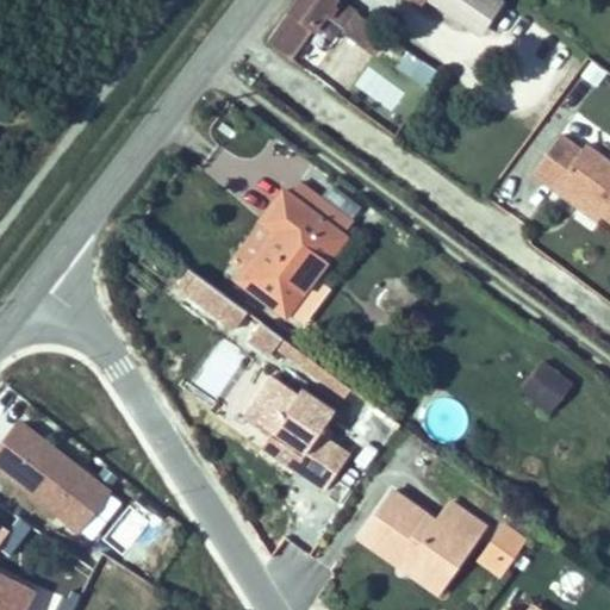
[(338,24),(350,8),(337,0),(292,0),(267,35),(291,53),(321,13),(338,24)]
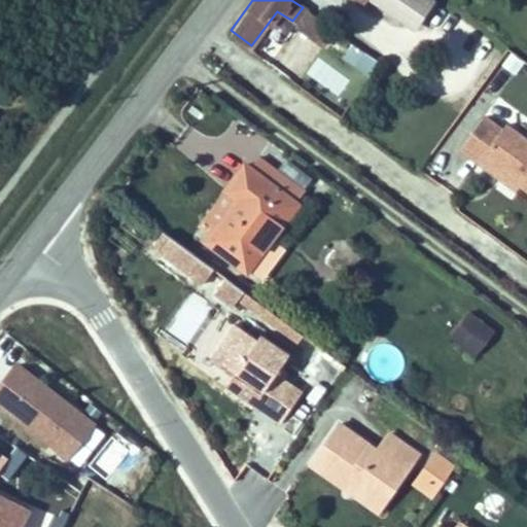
[(436,4),(430,0),(354,0),(364,6),(366,0),(367,0),(417,32),(436,4)]
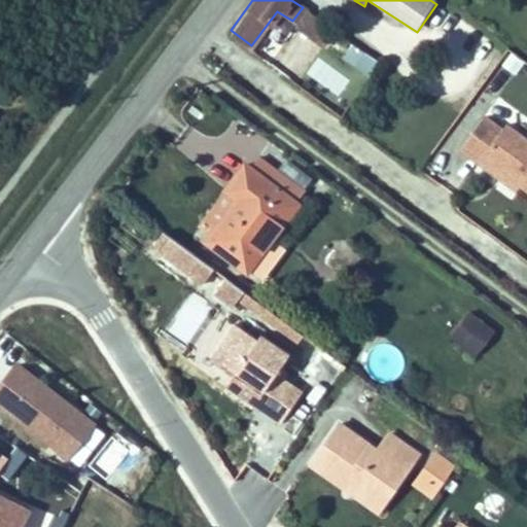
[(372,78),(379,59),(357,50),(350,70),(372,78)]
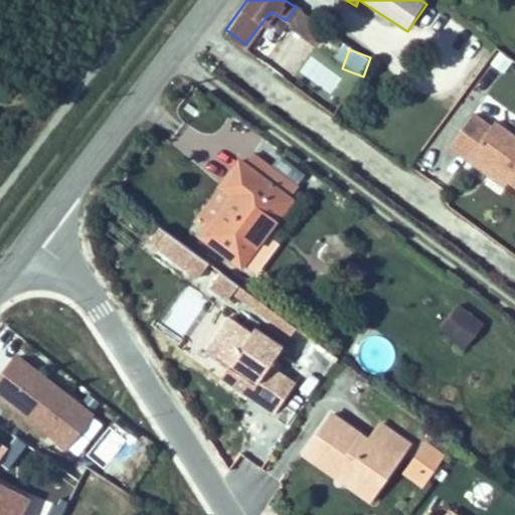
[(514,186),(514,138),(496,125),(493,129),(476,117),(453,149),(471,162),(508,188),(511,183),(514,186)]
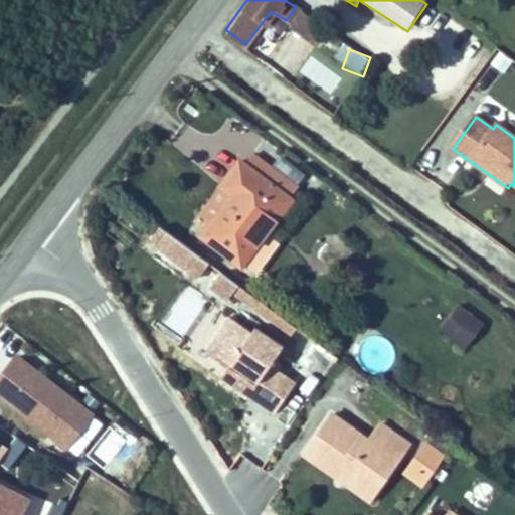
[(248,164),(241,159),(217,190),(219,191),(201,215),(211,222),(200,235),(245,270),(297,201),(293,197),(300,188),(255,155),(248,164)]
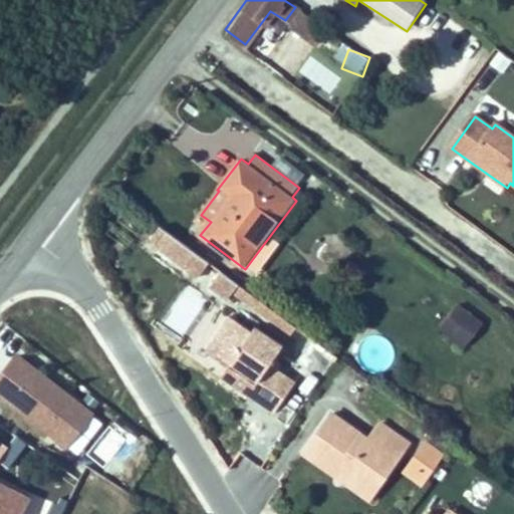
[(161,226),(147,243),(203,288),(217,271),(161,226)]
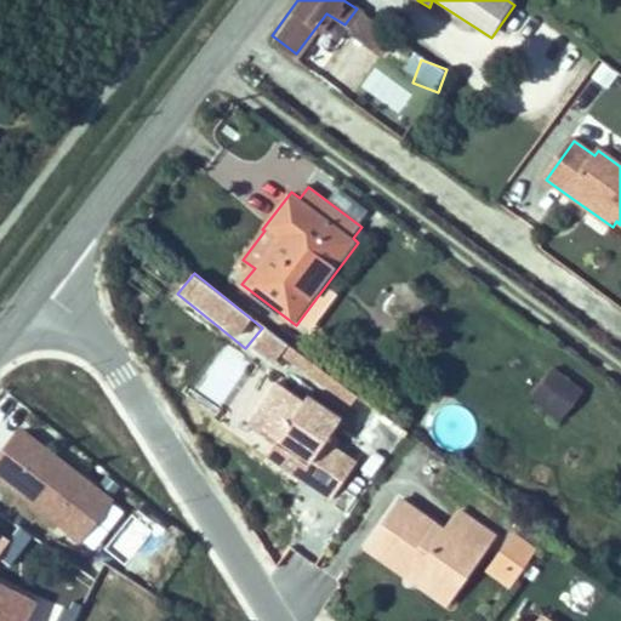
[(564,419),(586,389),(556,368),(534,397),(564,419)]
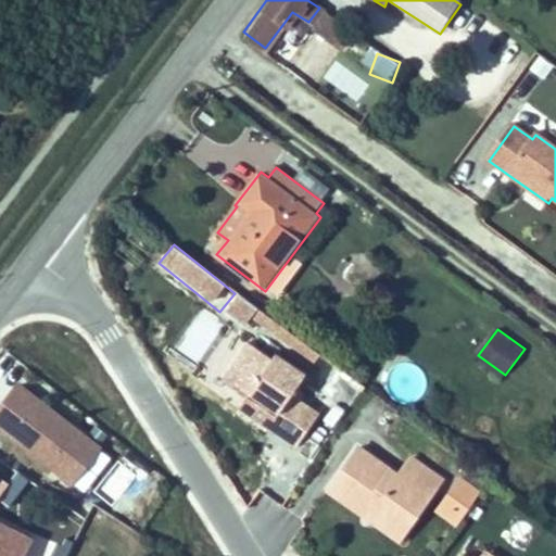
[(249,397),(277,417),(269,427),(299,446),(321,413),(293,394),(307,374),(277,353),(274,358),(250,342),(223,380),(249,397)]
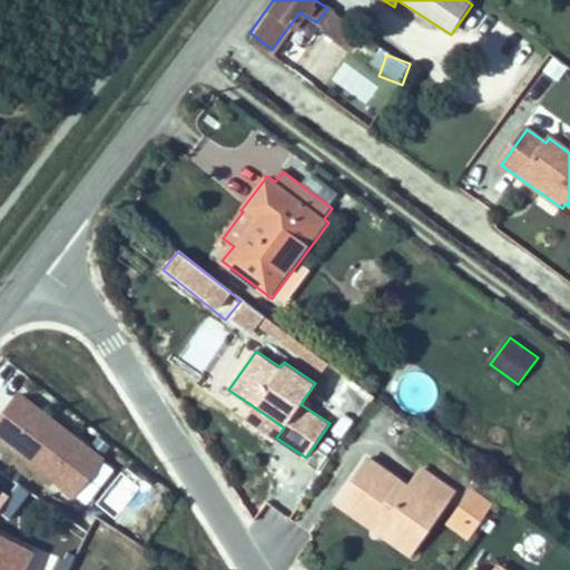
[(106,460),(21,394),(0,421),(0,438),(77,498),(106,460)]
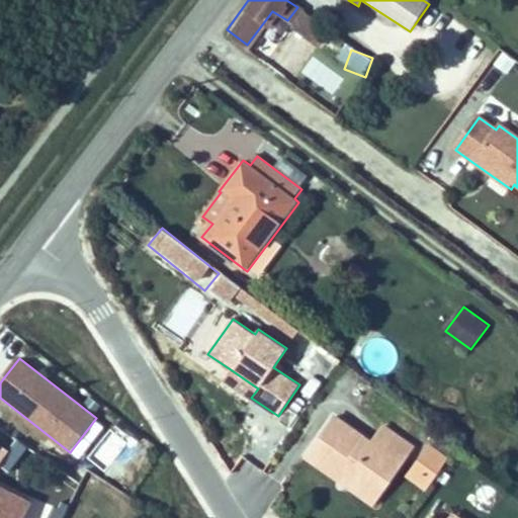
[(370,500),(377,490),(409,444),(379,424),(368,440),(331,415),(304,455),(335,476),(370,500)]
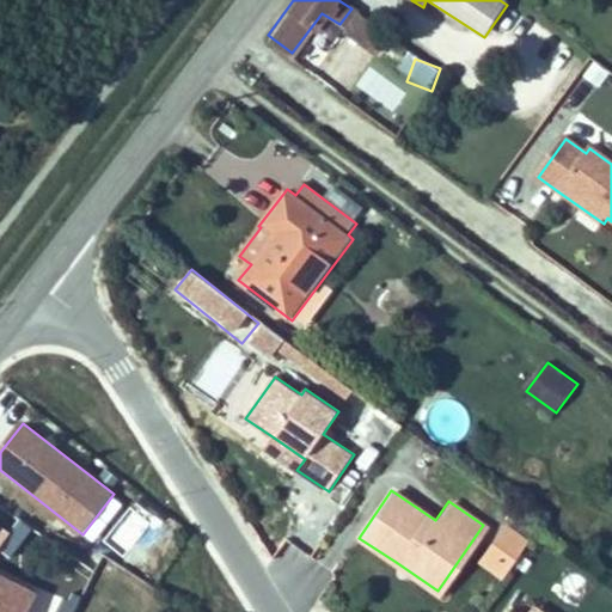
[(531,544),(508,526),(481,562),(502,580),(531,544)]
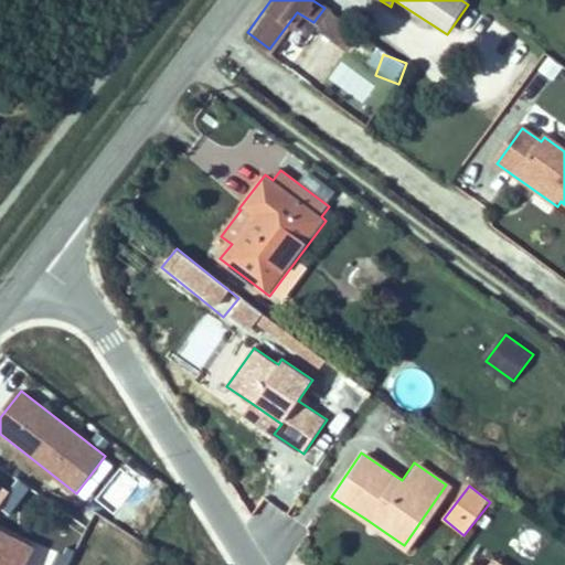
[(0,564),(31,564),(36,553),(0,534),(0,564)]
